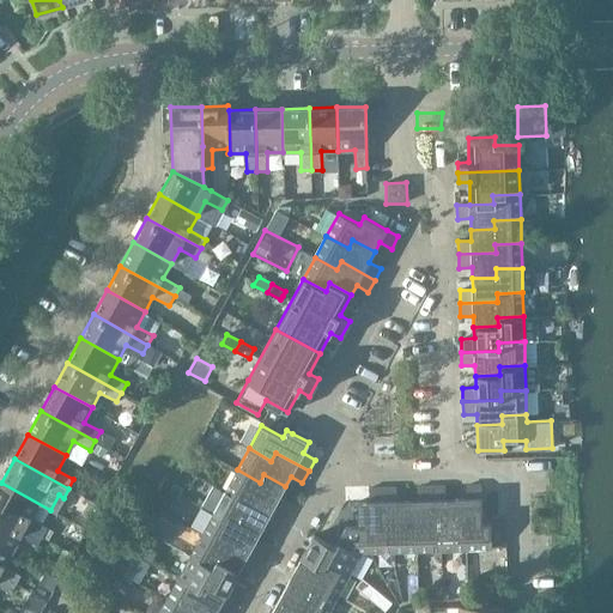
[(285,486),(263,474),(260,483),(237,469),(225,491),(248,503),(252,496),(285,514),(292,502),(280,496),(285,486)]
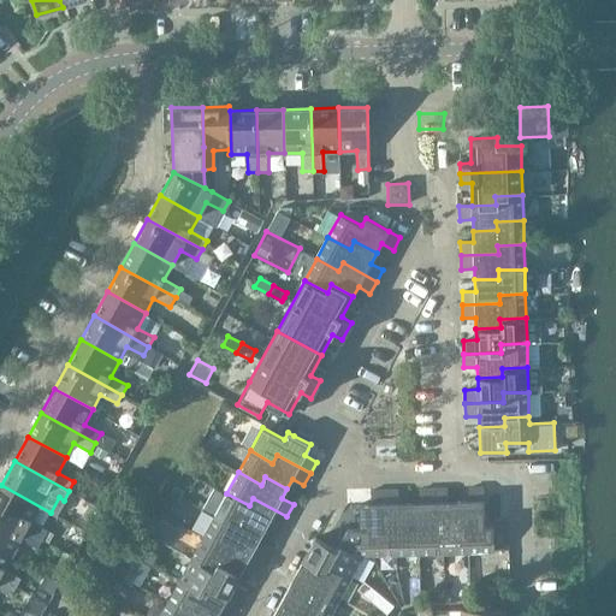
[(51,513),(1,485),(0,486),(0,515),(42,539),(48,529),(31,521),(39,507),(51,513)]
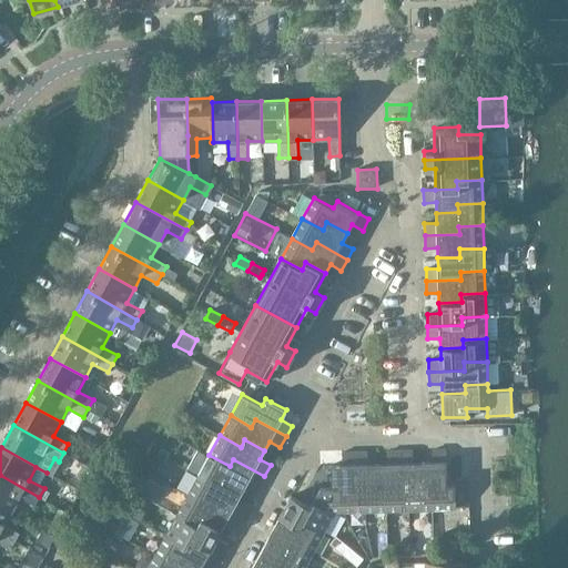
[(446,449),(433,449),(434,462),(423,463),(423,485),(432,484),(432,508),(456,508),(455,484),(447,484),(446,462),(446,449)]
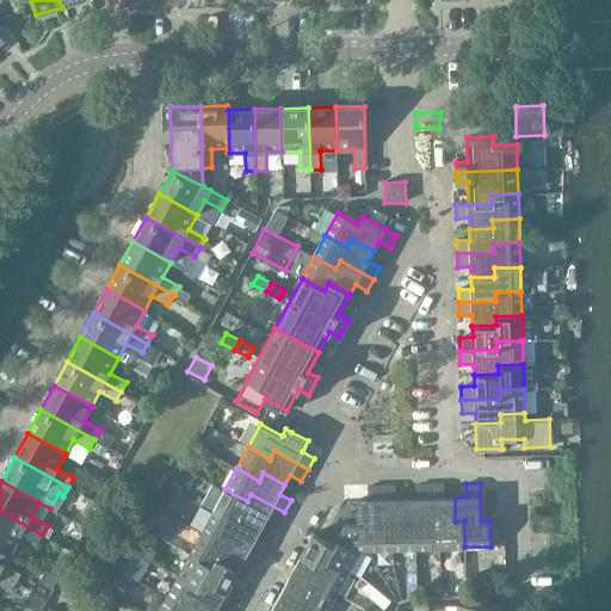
[(440,548),(439,522),(431,522),(430,485),(417,485),(417,498),(406,499),(407,523),(415,522),(415,548),(440,548)]
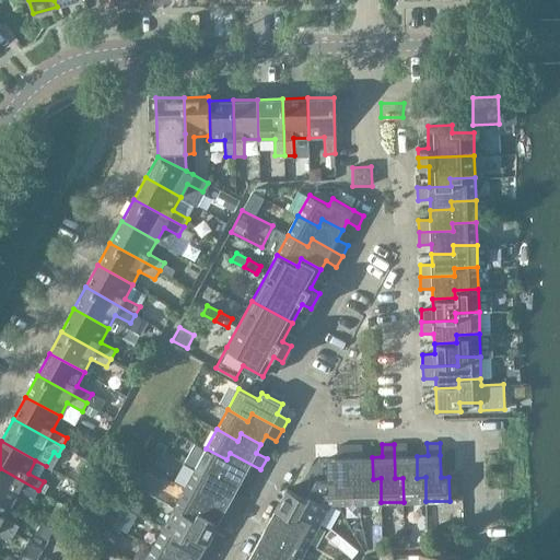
[(404,502),(426,501),(426,477),(417,478),(417,456),(407,456),(406,444),(394,444),(395,478),(403,478),(404,502)]
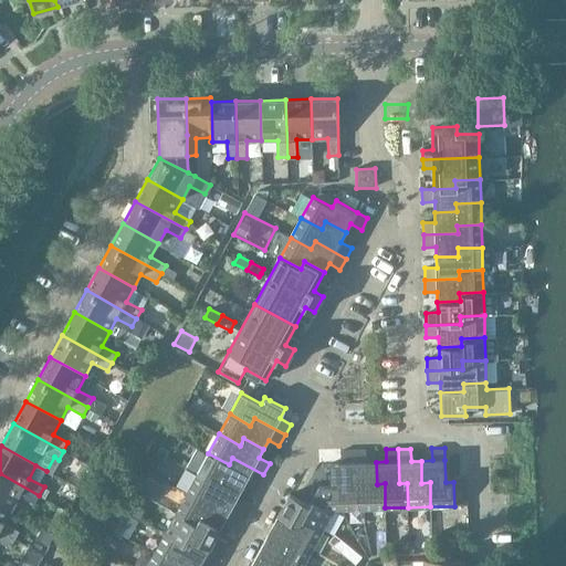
[(329,463),(331,485),(339,485),(341,510),(363,509),(362,484),(354,484),(353,450),(341,451),(342,463),(329,463)]
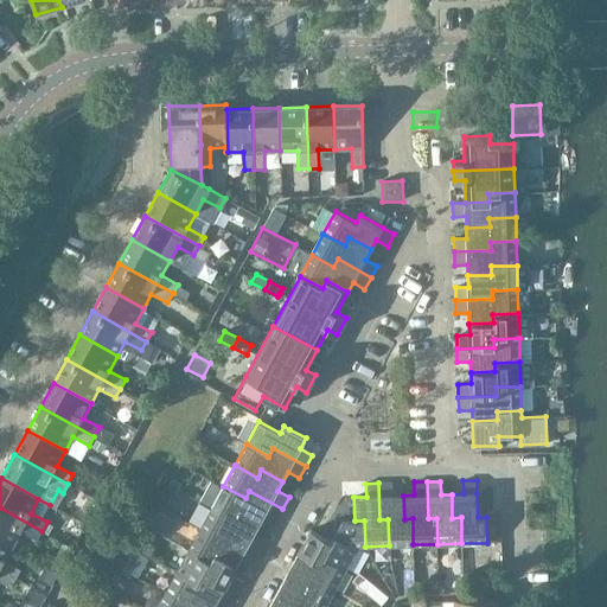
[(393,483),(378,483),(379,519),(388,519),(389,545),(413,544),(413,518),(404,519),(403,496),(393,496),(393,483)]
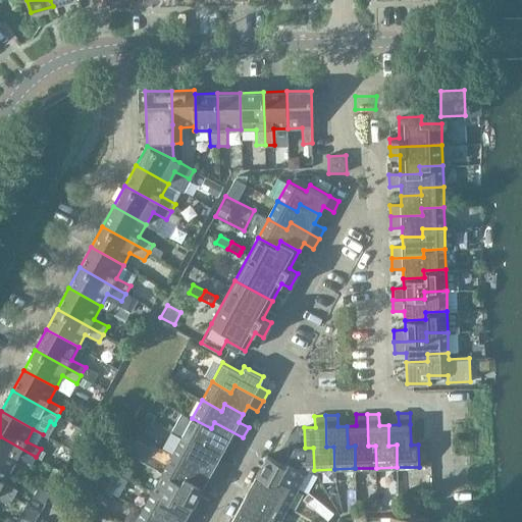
[(201,447),(205,440),(223,451),(227,442),(238,448),(243,437),(214,422),(211,428),(192,418),(181,436),(201,447)]
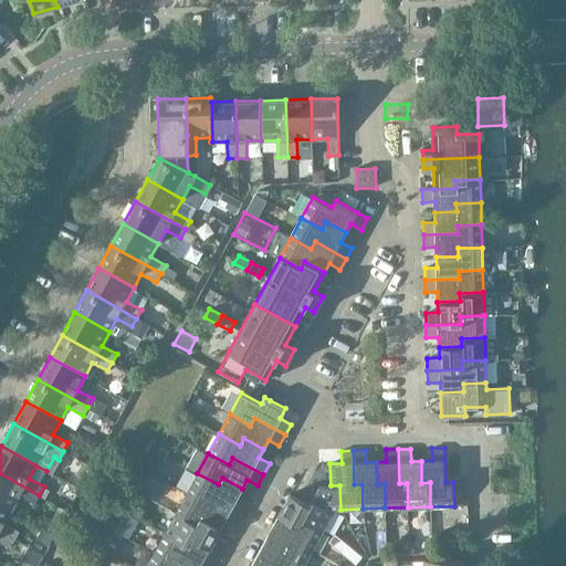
[(92,468),(83,462),(76,474),(85,480),(92,468)]
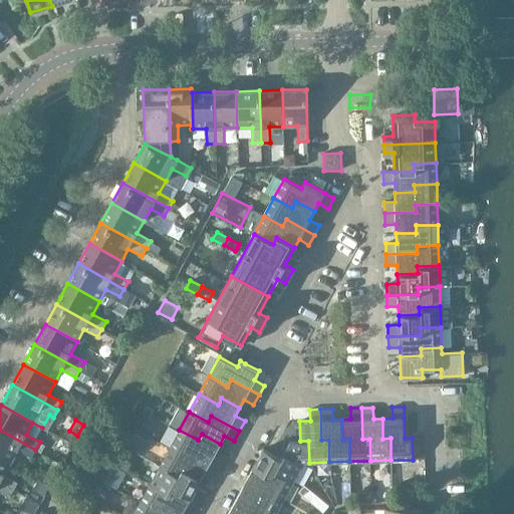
[(35,450),(0,430),(0,456),(11,462),(17,450),(31,458),(35,450)]
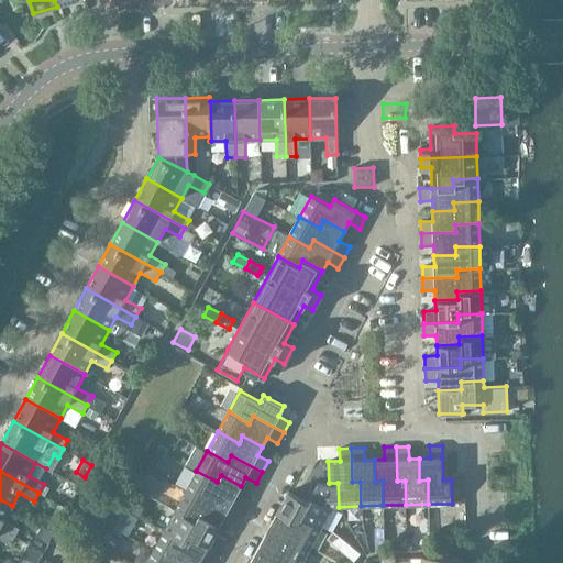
[(217,482),(196,471),(186,490),(206,501),(210,495),(241,511),(246,500),(235,495),(241,486),(221,475),(217,482)]
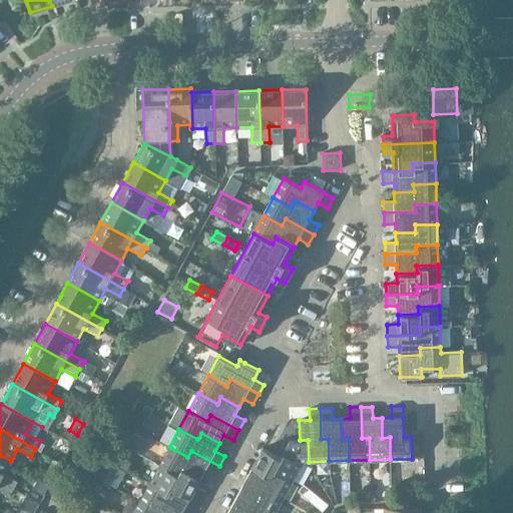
[(309,462),(308,440),(300,440),(289,440),(284,451),(303,462),(309,462)]
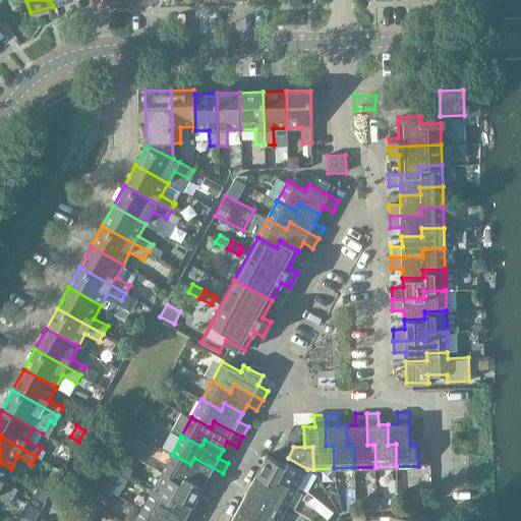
[(217,483),(223,473),(194,458),(190,464),(172,454),(162,472),(181,482),(184,476),(203,486),(208,478),(217,483)]
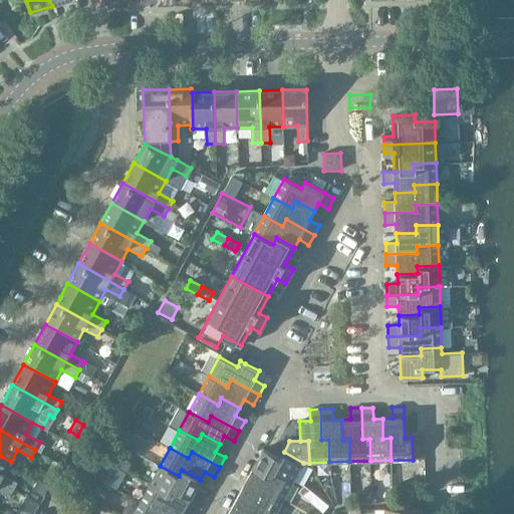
[(280,458),(263,449),(253,467),(270,477),(274,471),(293,481),(303,463),(284,452),(280,458)]
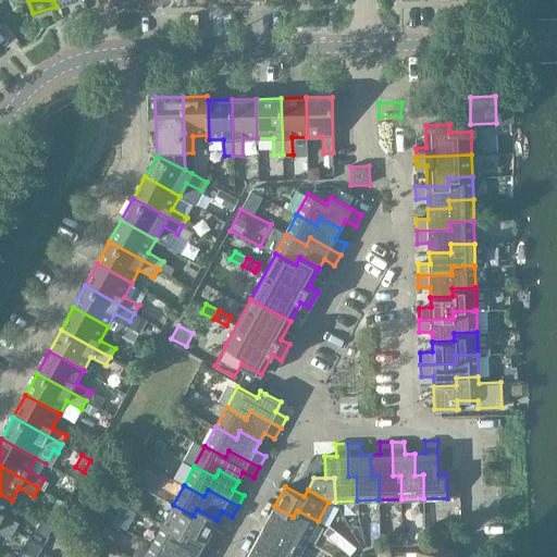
[(4,515),(12,500),(0,494),(0,522),(14,531),(20,522),(4,515)]
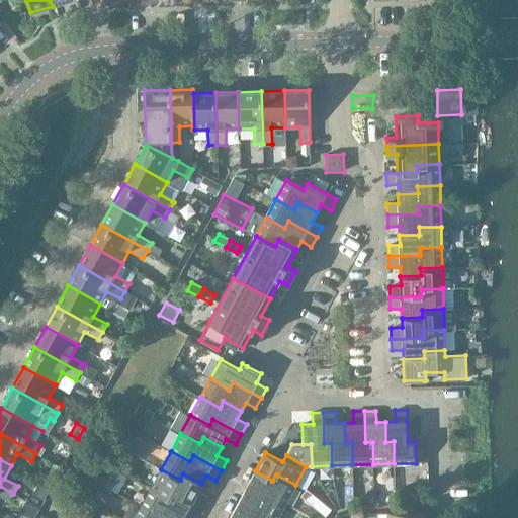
[(197,492),(201,484),(183,473),(180,480),(161,469),(151,488),(170,498),(173,492),(201,507),(207,497),(197,492)]
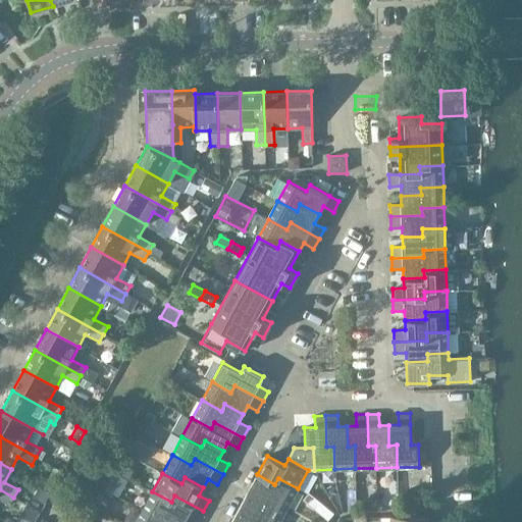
[(265,503),(268,497),(288,507),(298,488),(278,478),(274,484),(257,474),(247,492),(265,503)]
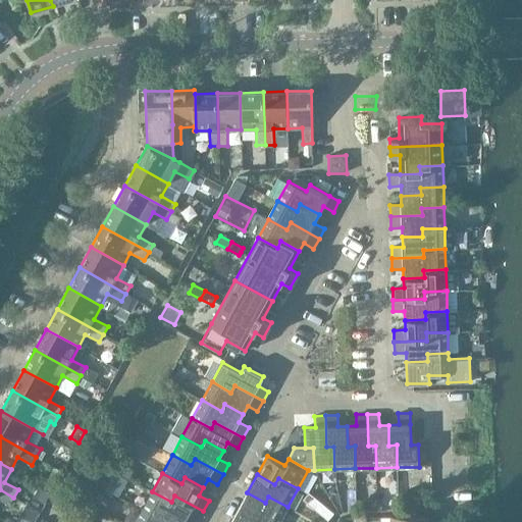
[(13,498),(0,489),(0,500),(9,505),(13,498)]
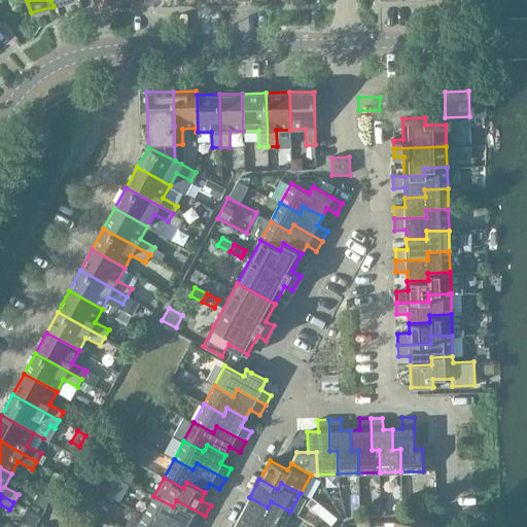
[(173,506),(153,496),(144,515),(163,525),(166,519),(181,526),(185,526),(189,521),(200,526),(205,516),(176,500),(173,506)]
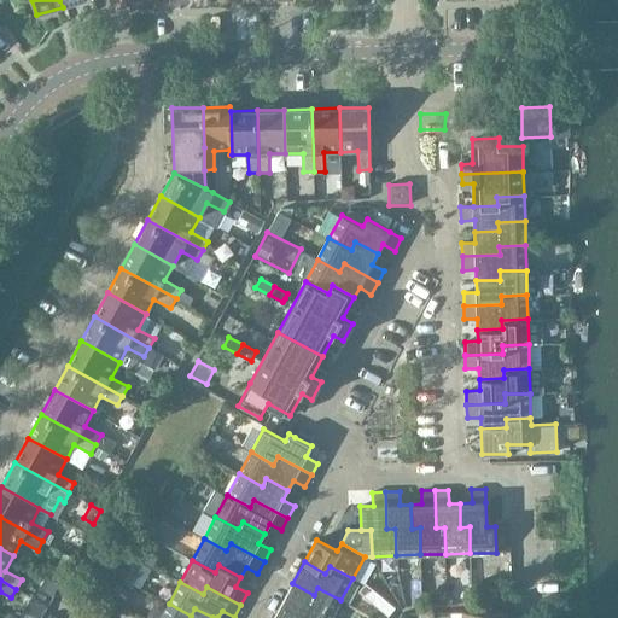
[(314,595),(292,583),(280,605),(303,617),(307,610),(321,617),(330,617),(340,600),(318,588),(314,595)]
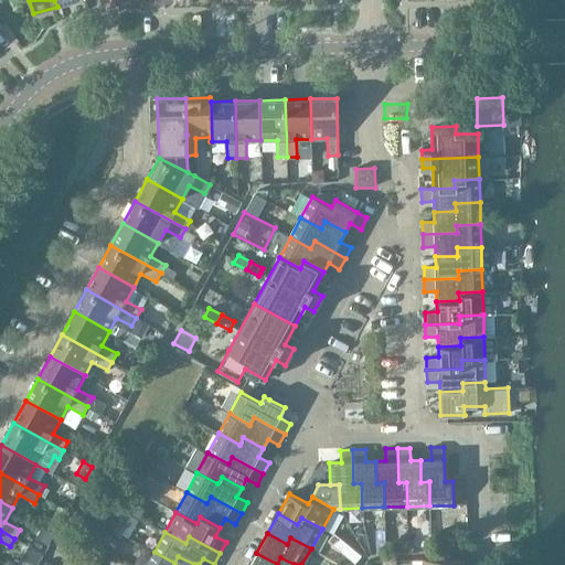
[(328,541),(354,563),(361,555),(334,533),(328,541)]
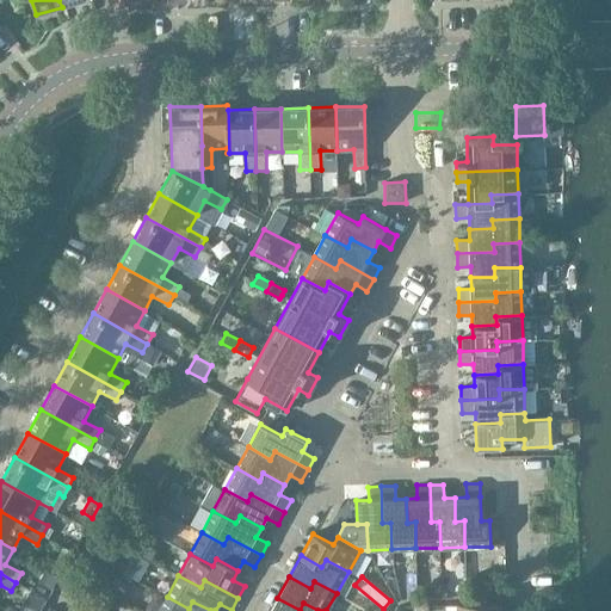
[(39,610),(45,602),(30,593),(19,610),(39,610)]
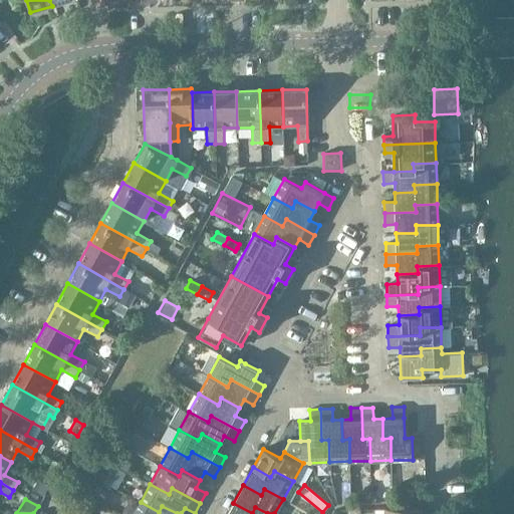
[(177,513),(162,506),(159,512),(141,502),(133,513),(177,513)]
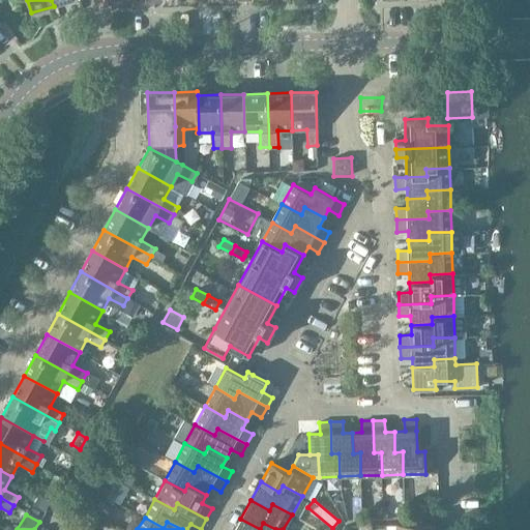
[(275,529),(263,523),(260,529),(240,519),(234,529),(275,529)]
